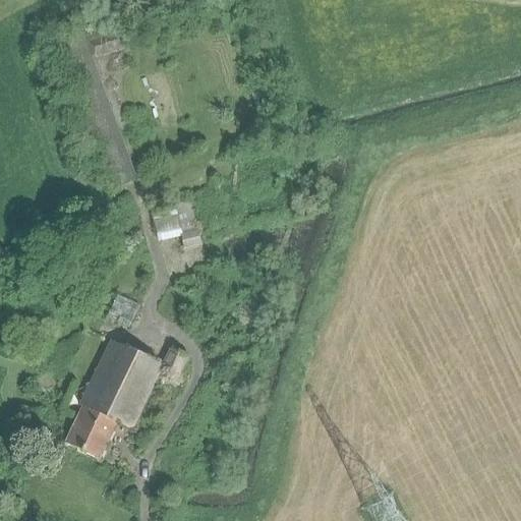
[(82,34),(66,40),(119,186),(135,180),(92,60),(125,49),(120,32),(85,44),(82,34)]
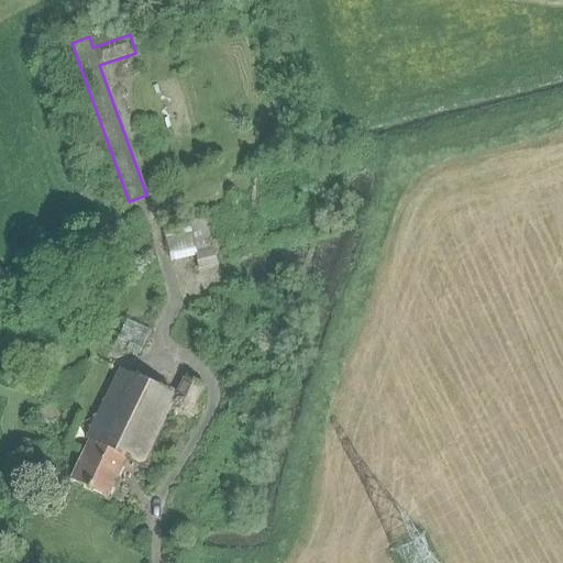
[(189,229),(164,234),(165,241),(170,262),(212,252),(205,219),(188,222),(189,229)]
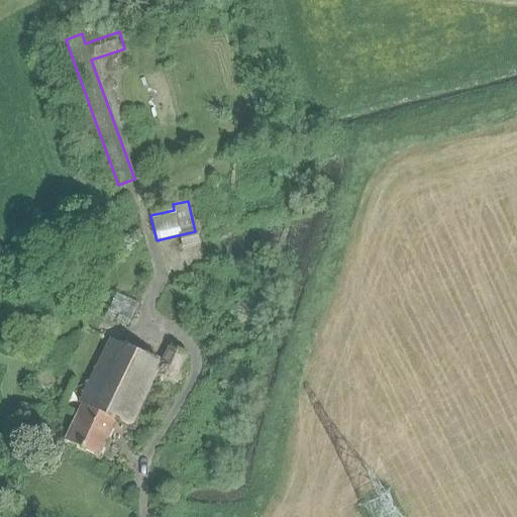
[(122,310),(139,313),(142,299),(125,295),(122,310)]
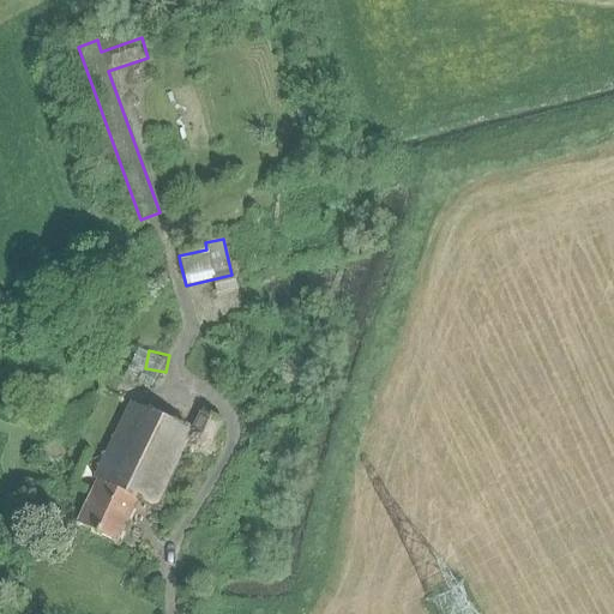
[(154,509),(187,440),(205,450),(218,423),(199,414),(190,433),(130,403),(94,480),(96,481),(76,524),(114,542),(136,499),(154,509)]
